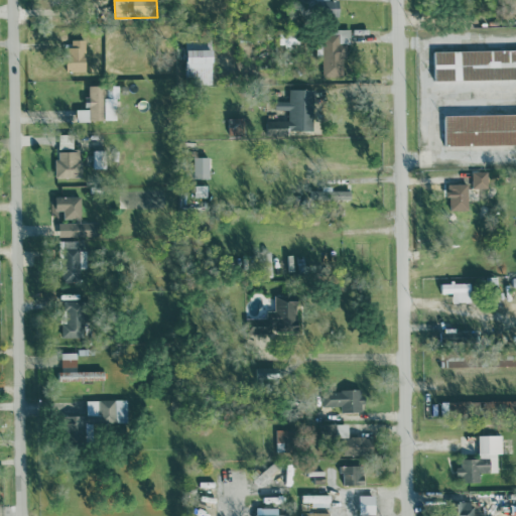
[(312,0),(312,16),(341,16),(341,0),(312,0)]
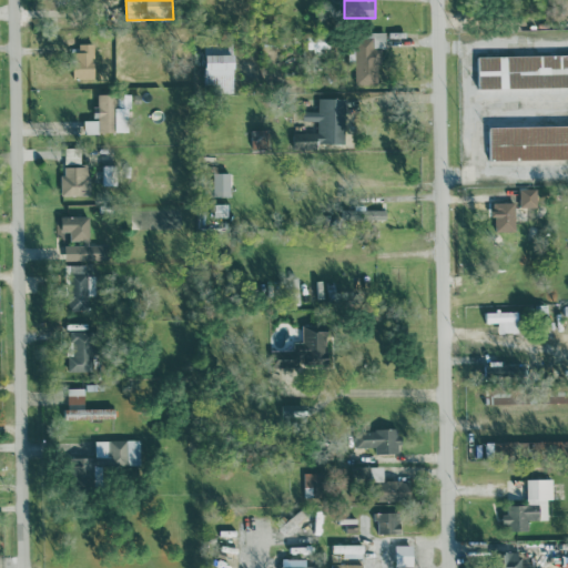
[(357,33),(355,84),(379,84),(382,44),(386,44),(386,34),(357,33)]
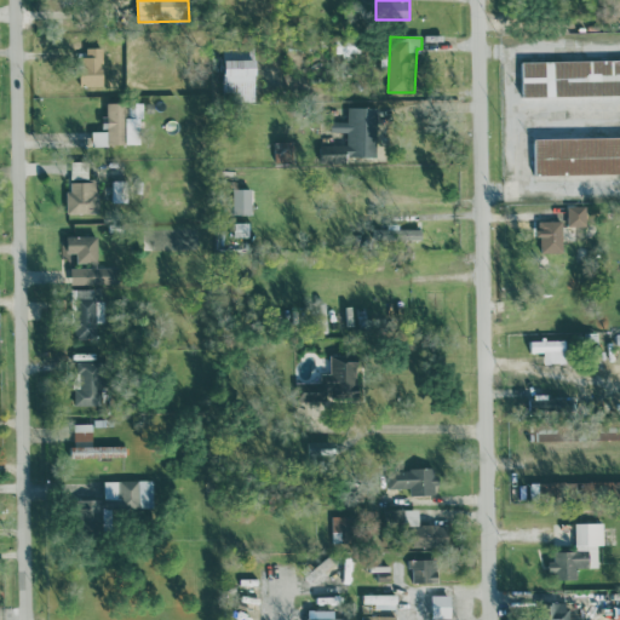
[(256,101),(257,46),(225,45),(224,101),(256,101)]
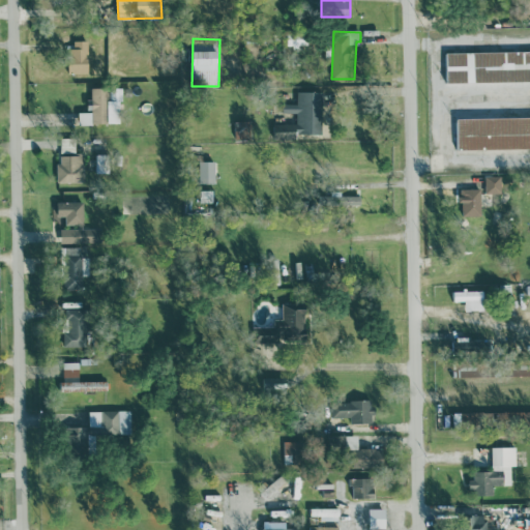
[(70,72),(89,72),(88,39),(70,40),(70,72)]
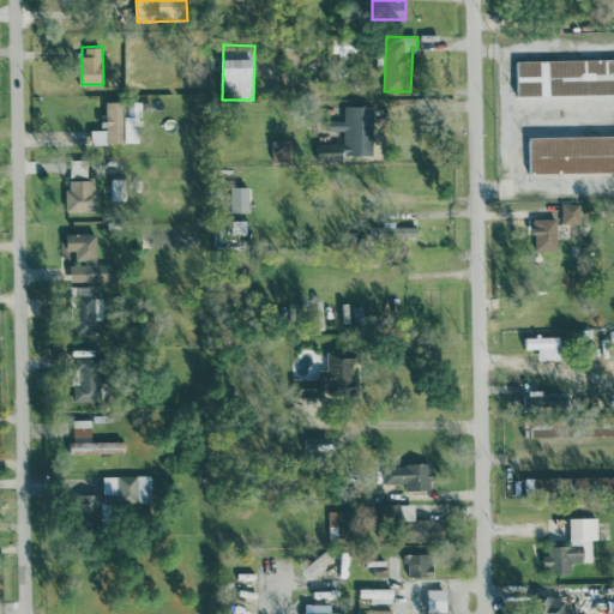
[(613,58),(518,60),(519,95),(613,92),(613,58)]
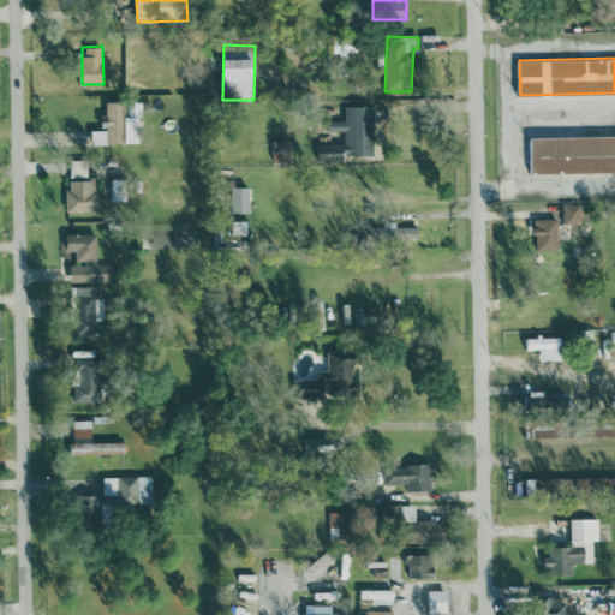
[(141,143),(141,101),(107,101),(107,129),(91,129),(91,143),(141,143)]
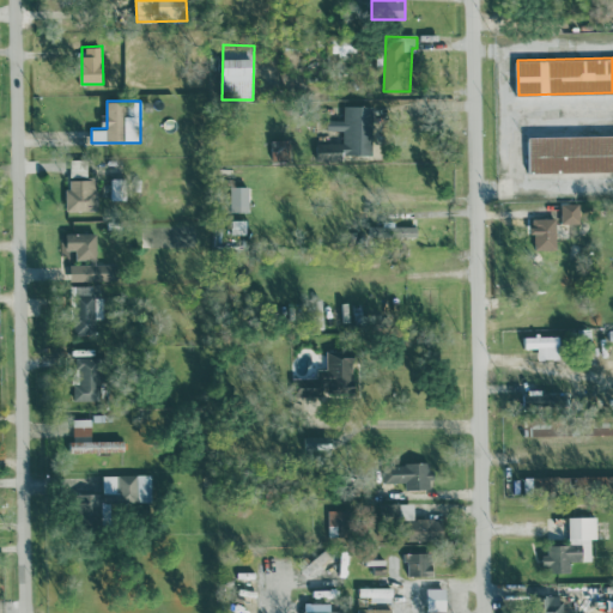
[(372,153),(374,105),(345,104),(345,120),(328,119),(328,129),(344,129),(344,143),(317,143),(317,162),(344,162),(344,153),(372,153)]
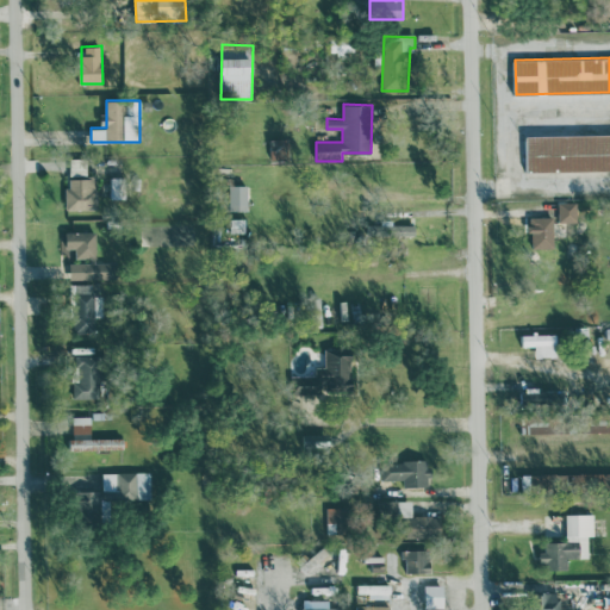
[(609,134),(527,135),(528,172),(609,169),(609,134)]
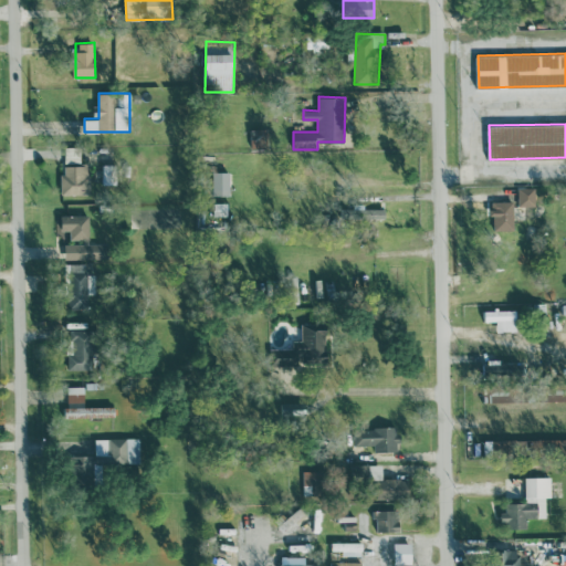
[(65,164),(80,164),(80,147),(65,146),(65,164)]
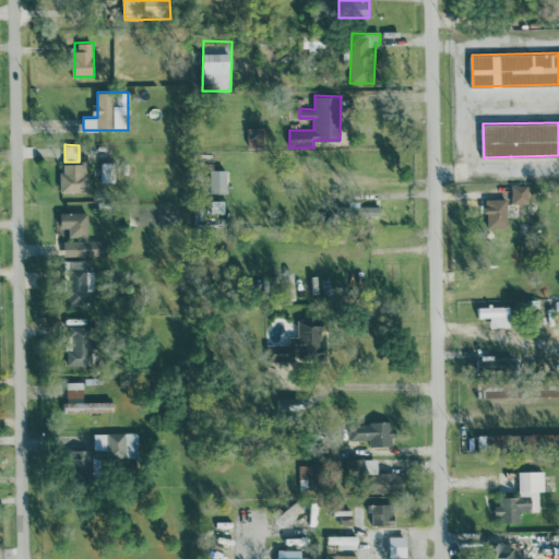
[(102,182),(110,182),(111,163),(103,162),(102,182)]
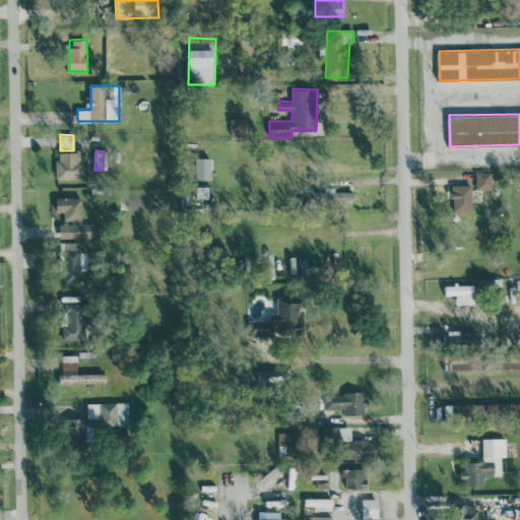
[(58,178),(82,178),(82,151),(57,152),(58,178)]
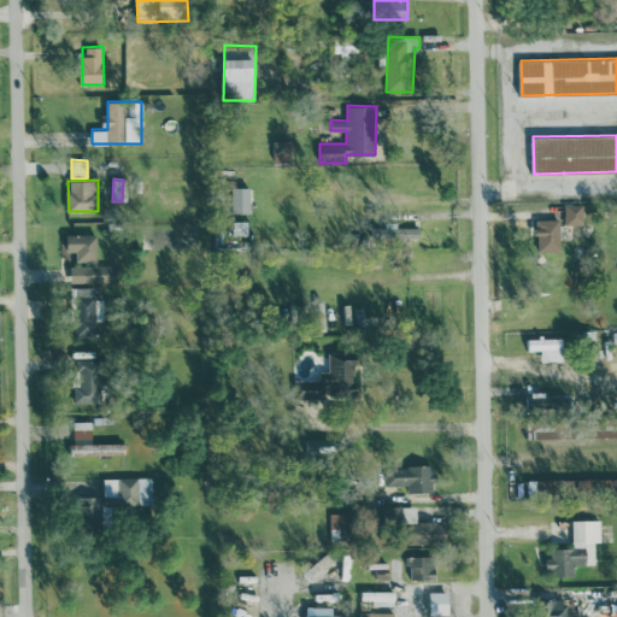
[(541,219),(542,250),(562,248),(560,218),(541,219)]
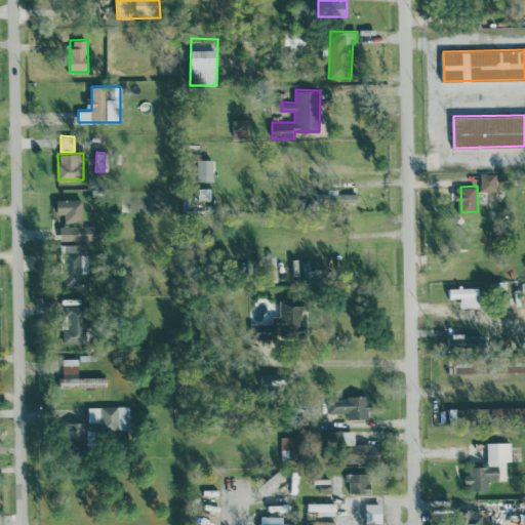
[(358,194),(335,193),(335,189),(329,189),(328,201),(357,202),(358,194)]
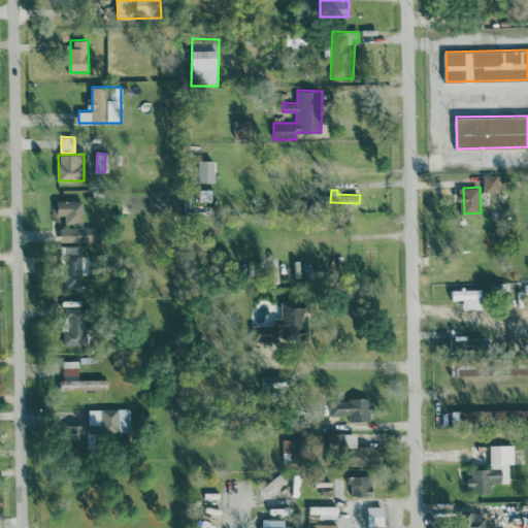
[(56,201),(56,219),(63,219),(64,223),(84,222),(84,200),(56,201)]
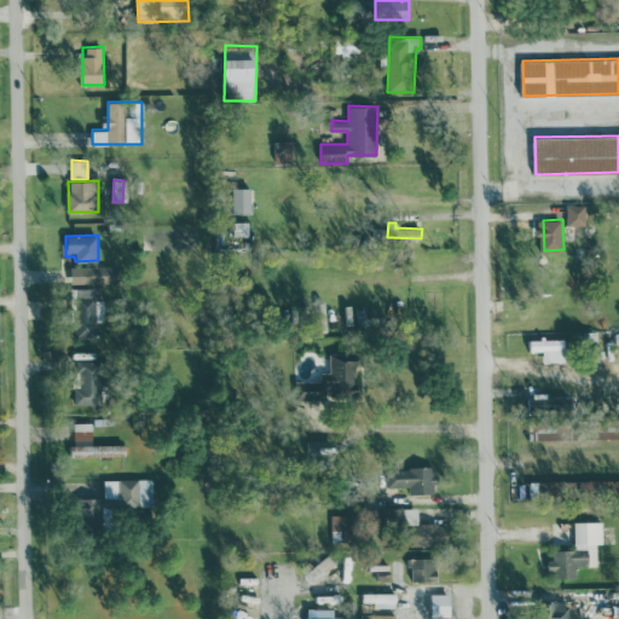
[(71,267),(71,283),(120,282),(120,266),(71,267)]
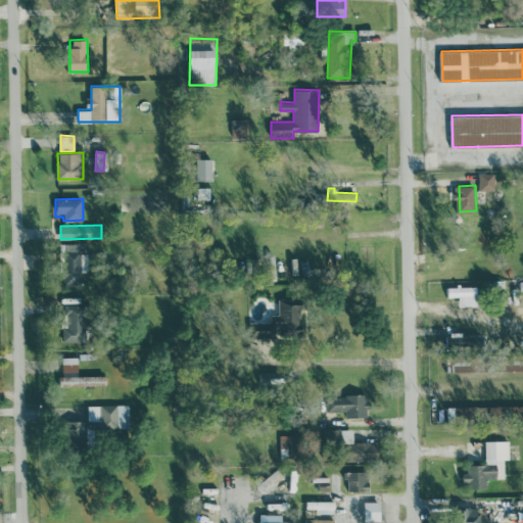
[(62,243),(62,285),(82,284),(82,272),(89,272),(89,252),(80,252),(80,243),(62,243)]
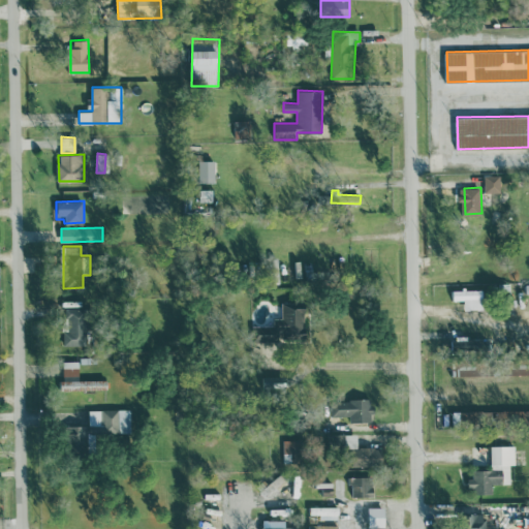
[(484,309),(484,289),(454,289),(454,300),(465,300),(465,309),(484,309)]
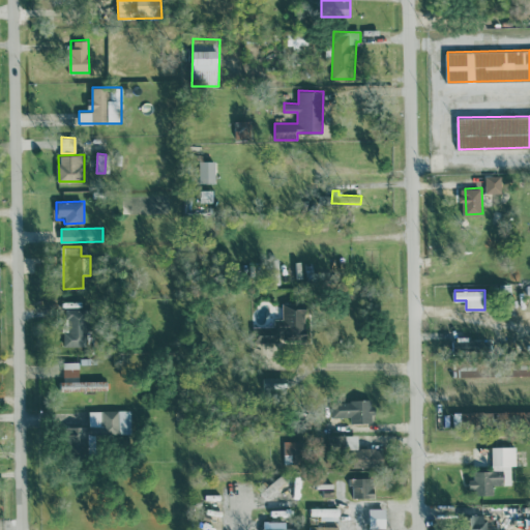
[(254,327),(254,350),(267,350),(266,345),(277,345),(277,337),(307,337),(307,302),(283,303),(283,319),(274,319),(274,327),(254,327)]
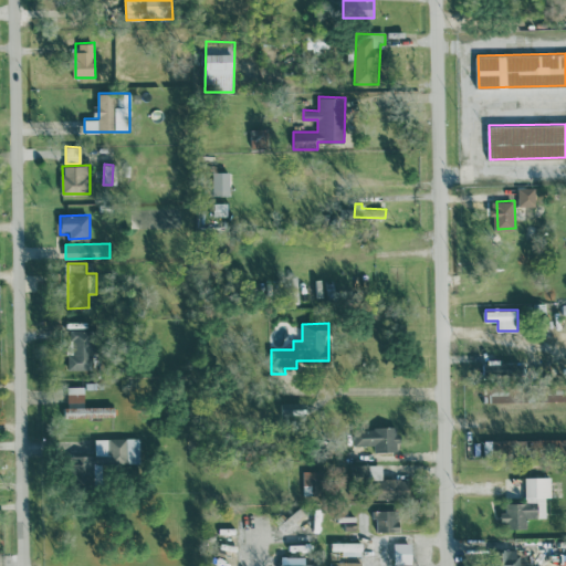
[(69,369),(91,369),(92,329),(70,328),(69,369)]
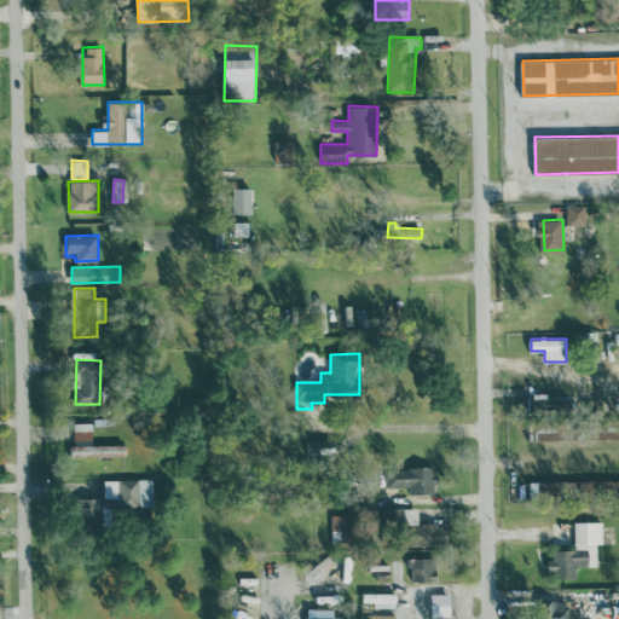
[(93,422),(73,422),(74,458),(126,457),(125,444),(93,444),(93,422)]
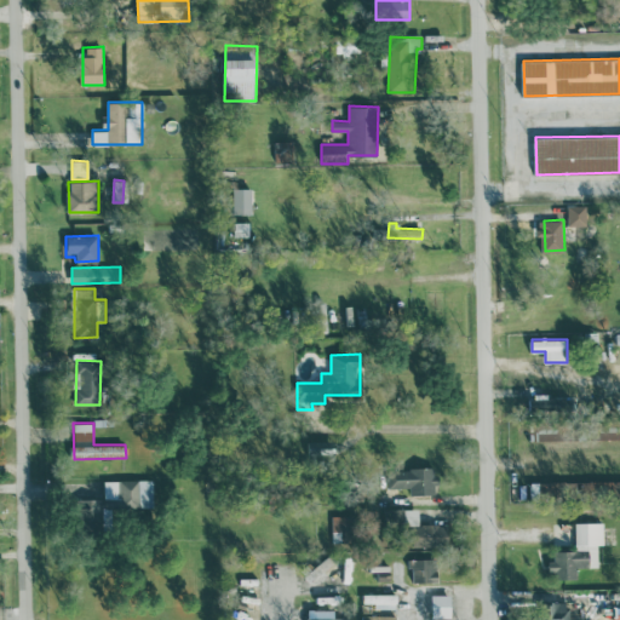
[(342,457),(342,441),(308,441),(308,458),(342,457)]
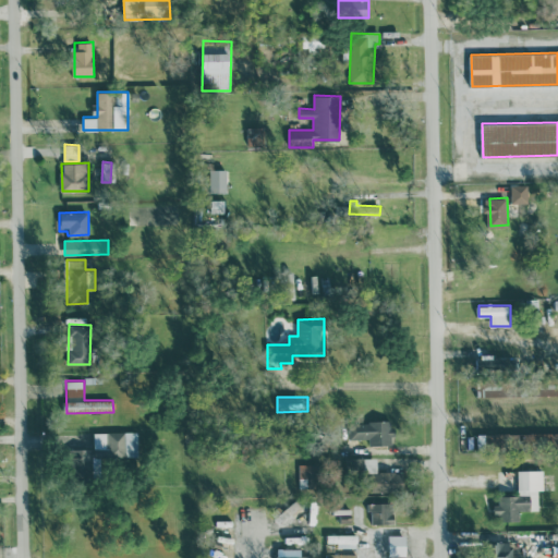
[(370,446),(393,445),(392,421),(349,422),(350,439),(370,438),(370,446)]
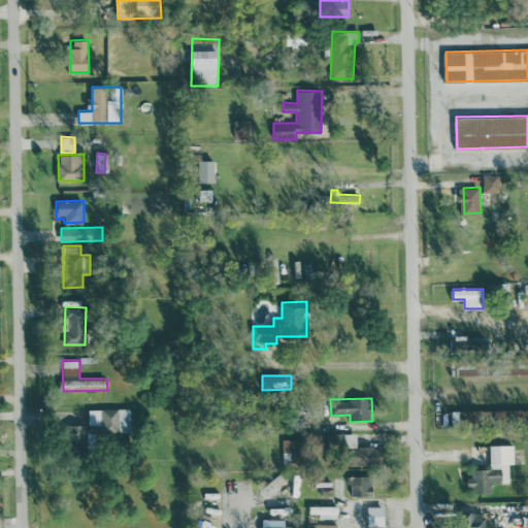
[(131,407),(89,408),(90,432),(131,431),(131,407)]
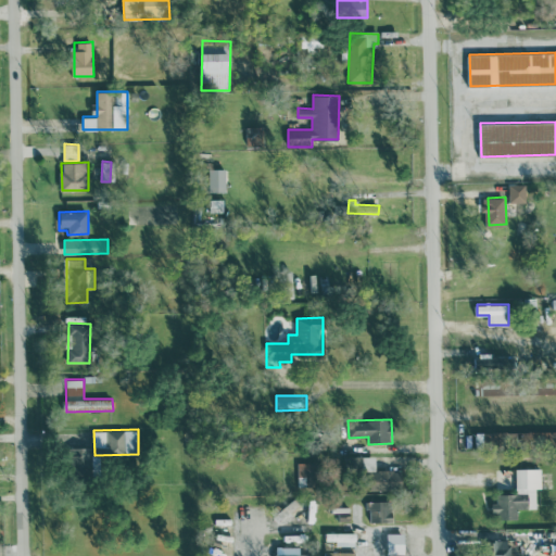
[(91,447),(68,447),(70,477),(92,477),(91,447)]
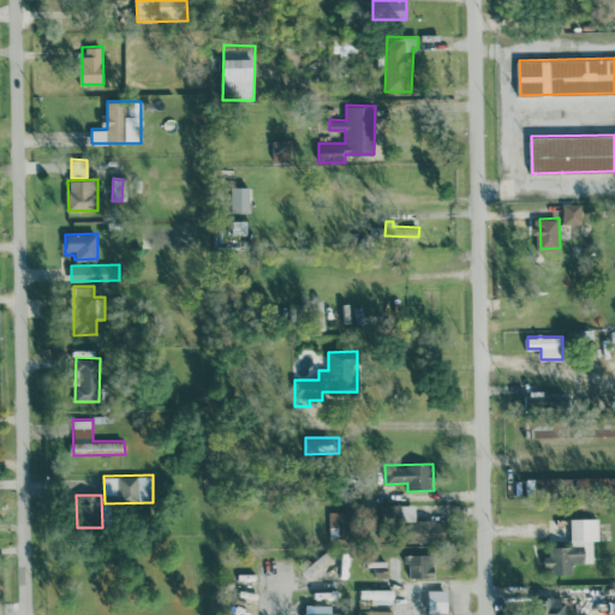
[(408,542),(446,543),(446,520),(416,519),(416,505),(382,503),(381,520),(408,520),(408,542)]
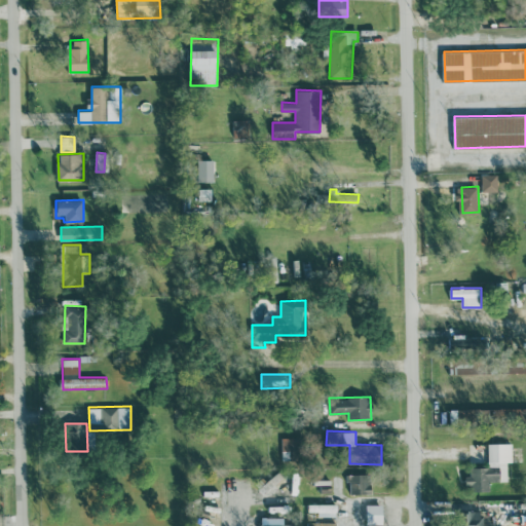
[(297,438),(282,438),(282,449),(296,449),(297,438)]
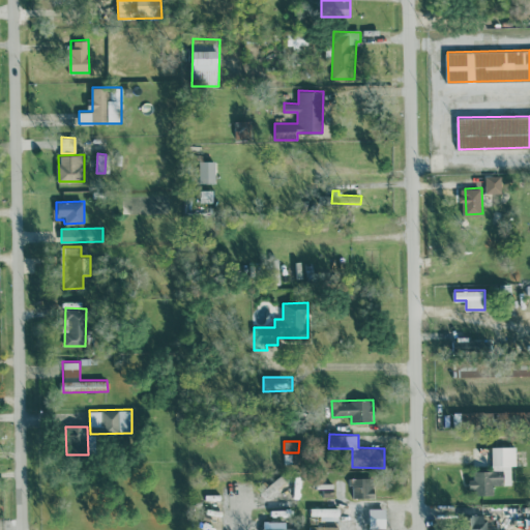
[(517,446),(493,447),(493,471),(472,471),(472,495),(494,494),(494,484),(511,484),(511,465),(517,465),(517,446)]
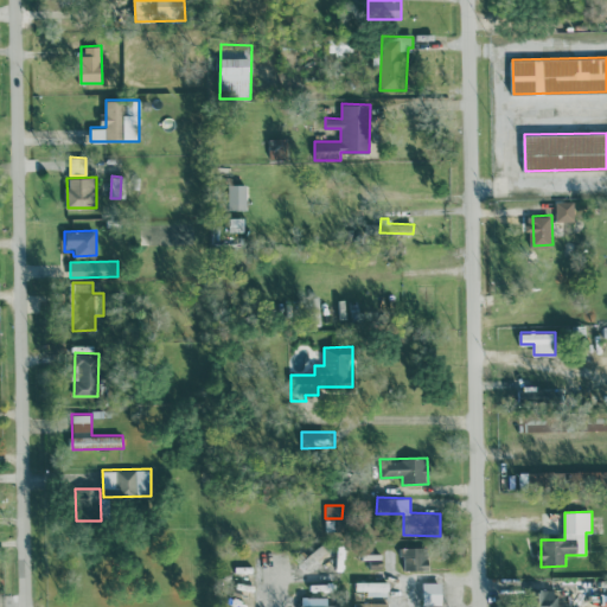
[(428,547),(402,547),(402,569),(428,569),(428,547)]
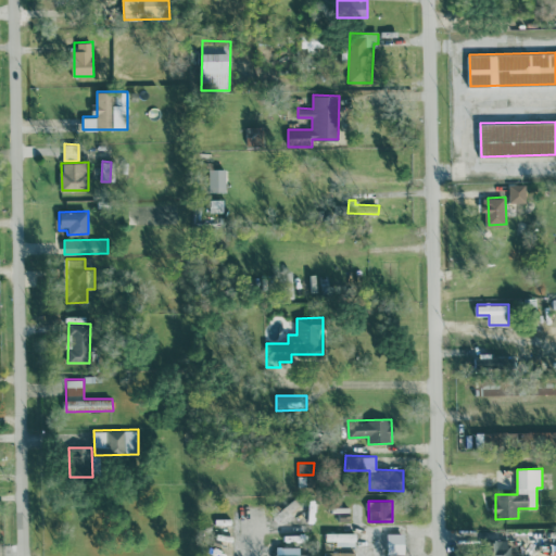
[(336,546),(356,546),(356,532),(326,532),(326,540),(336,541),(336,546)]
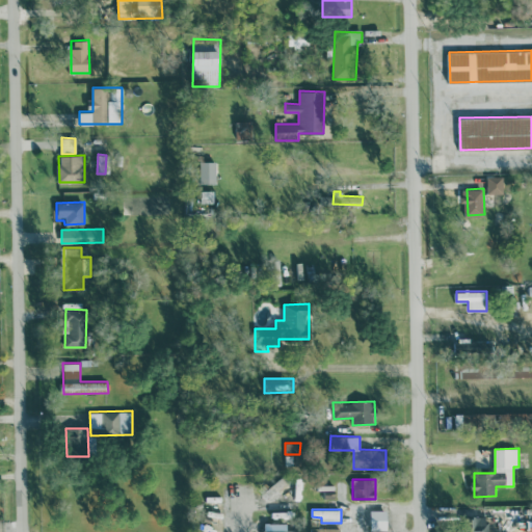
[(388,510),(371,510),(371,530),(388,530),(388,510)]
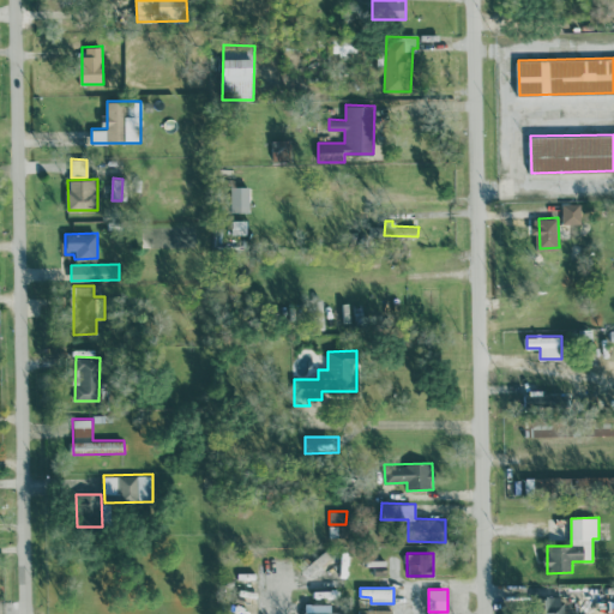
[(564,613),(564,596),(545,596),(545,613),(564,613)]
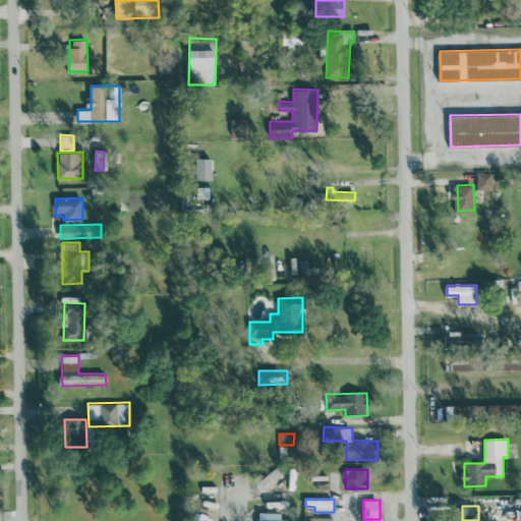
[(281,512),(259,512),(258,520),(289,520),(289,519),(281,519),(281,512)]
